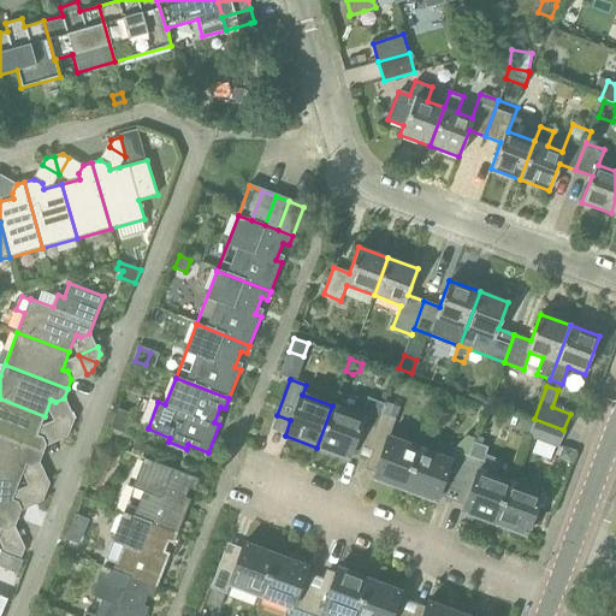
[(0,436),(42,452),(46,444),(42,437),(37,434),(45,416),(0,398),(0,436)]
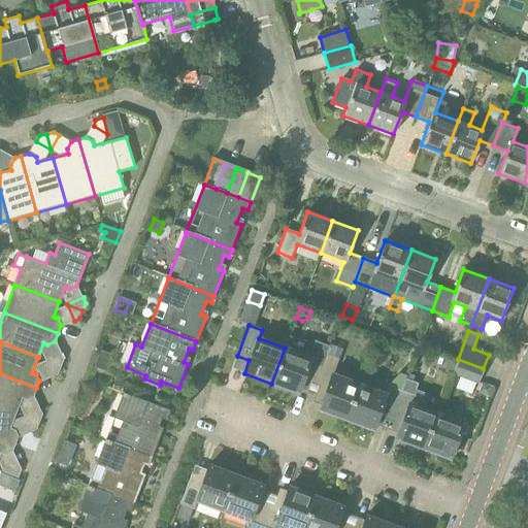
[(309,357),(285,348),(271,384),(299,393),(303,381),(315,385),(326,354),(327,354),(330,347),(316,341),(309,357)]
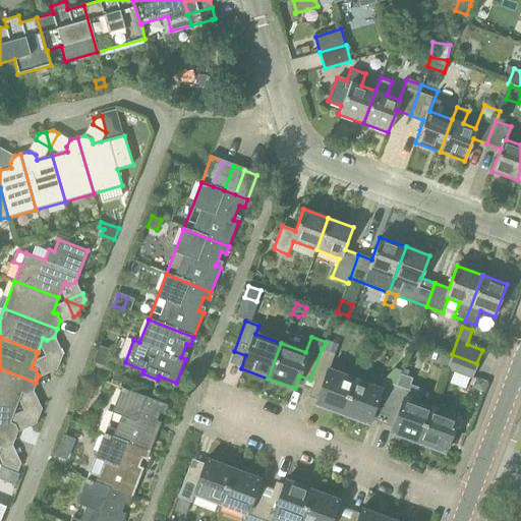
[(99,346),(93,362),(106,367),(112,351),(99,346)]
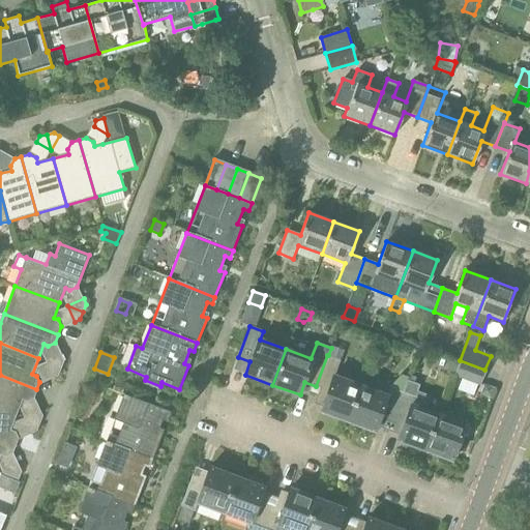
[(61,354),(46,361),(61,367),(64,360),(61,354)]
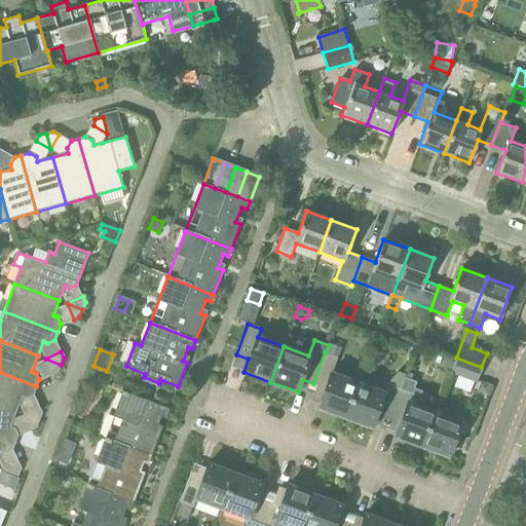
[(338,358),(326,352),(325,352),(313,383),(326,387),(317,408),(344,418),(359,382),(332,372),(338,358)]
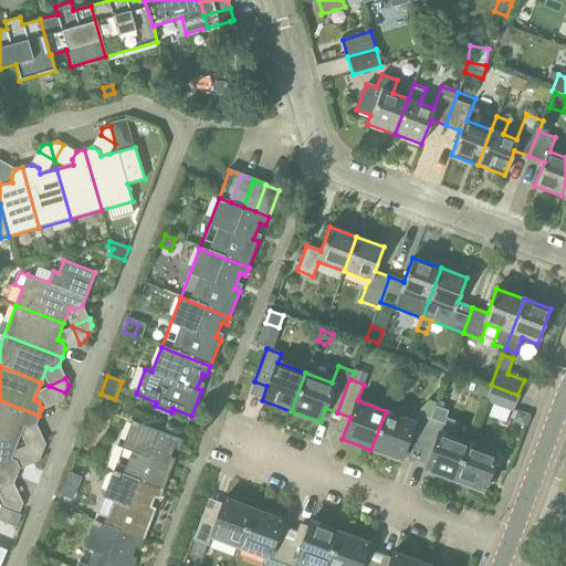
[(485,400),(512,410),(517,395),(491,385),(485,400)]
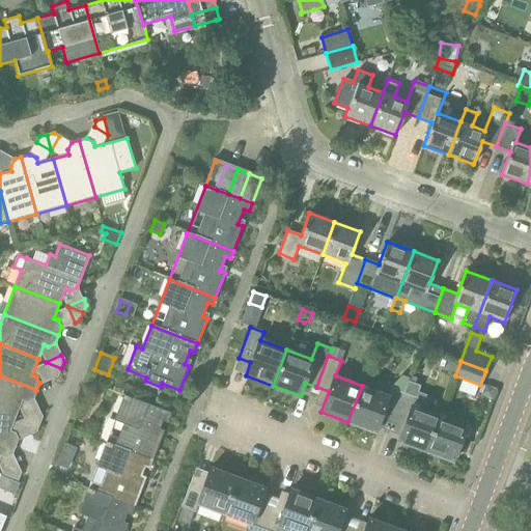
[(46,362),(53,378),(58,375),(61,368),(46,362)]
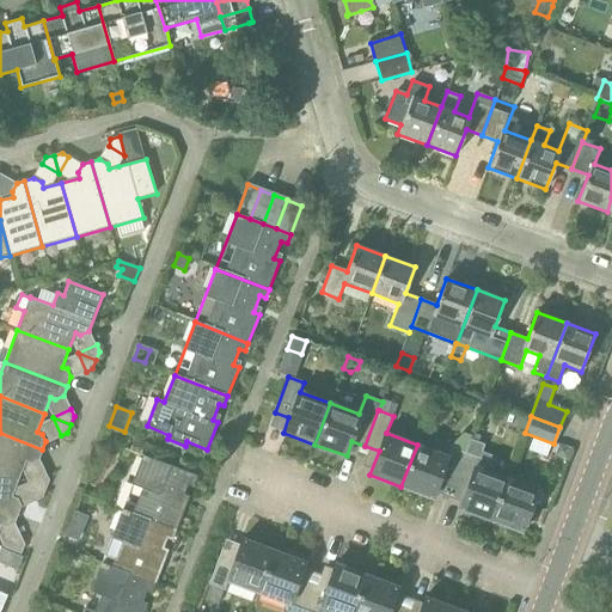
[(42,450),(0,433),(0,470),(19,477),(25,460),(31,463),(38,459),(42,450)]
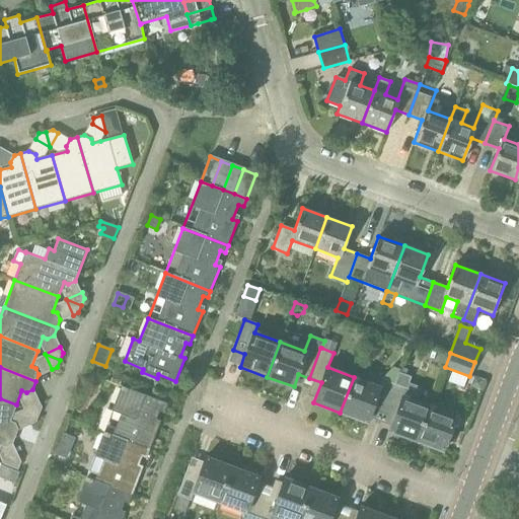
[(389,431),(417,441),(430,404),(428,403),(430,395),(419,391),(416,399),(413,398),(416,391),(406,388),(411,377),(398,372),(394,383),(383,415),(393,418),(389,431)]
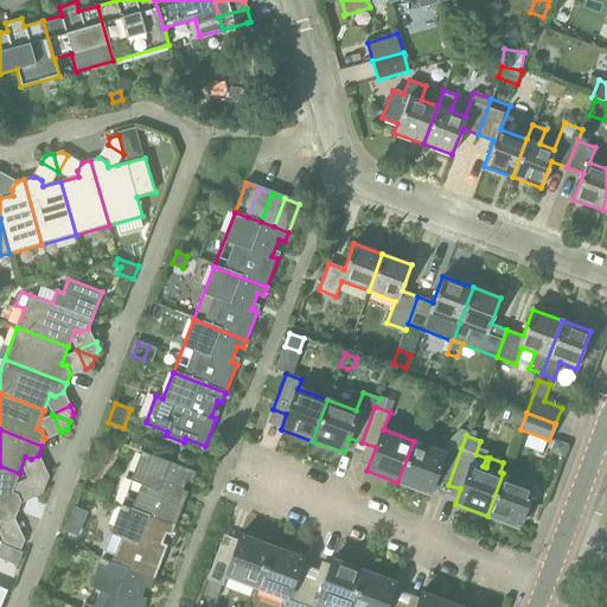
[(132,439),(129,447),(140,451),(142,442),(132,439)]
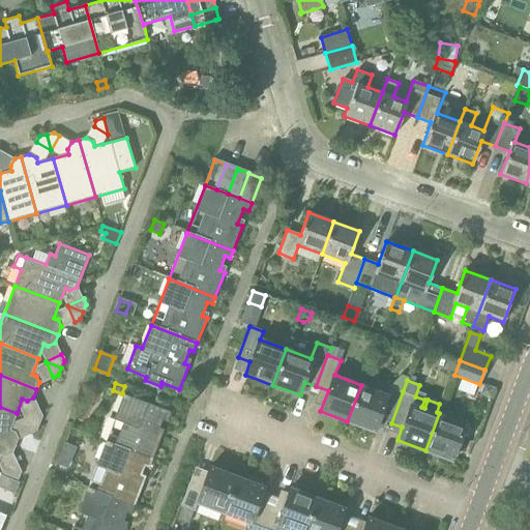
[(379,418),(391,423),(403,391),(390,387),(387,394),(361,385),(347,421),(374,432),(379,418)]
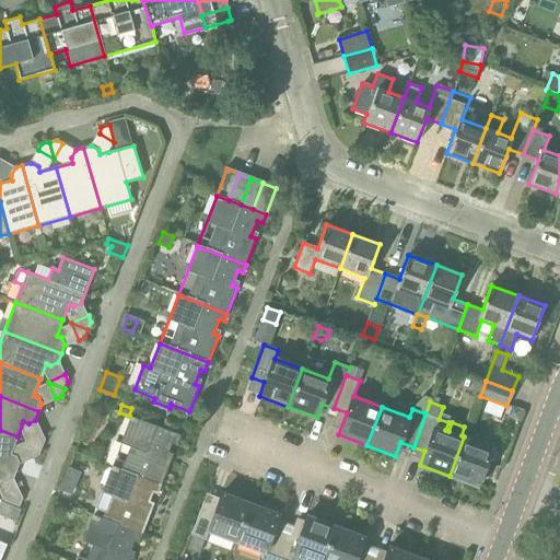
[(130,417),(112,466),(161,485),(171,459),(166,457),(172,442),(177,444),(179,436),(130,417)]
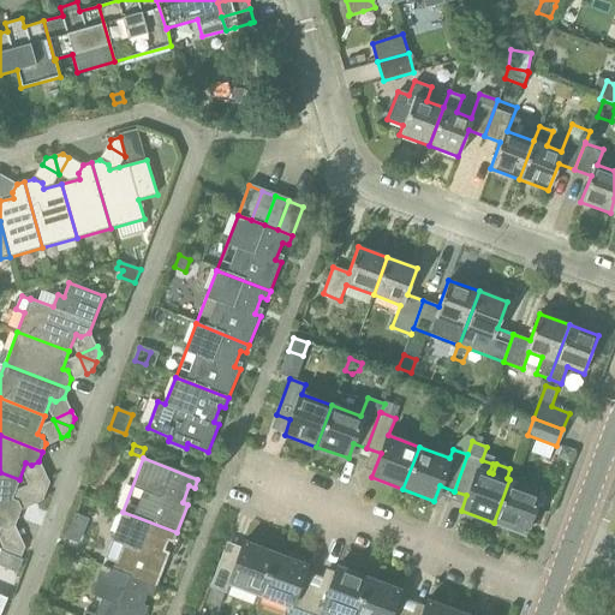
[(19,479),(0,472),(0,509),(17,517),(22,507),(17,500),(12,499),(19,479)]
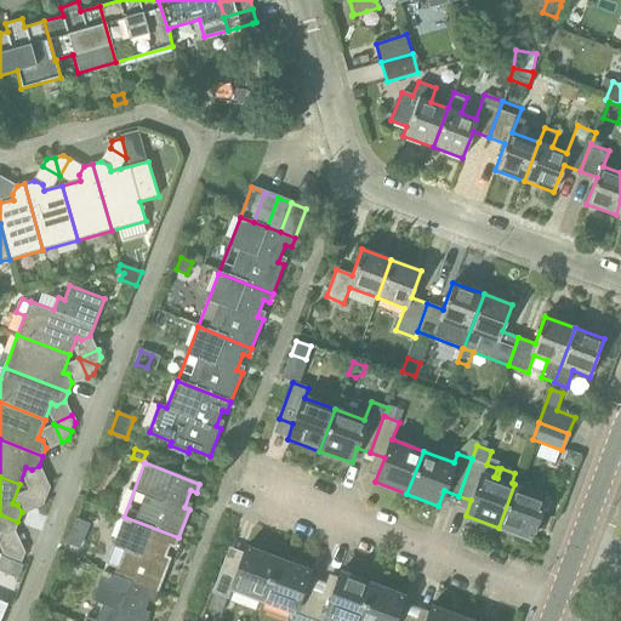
[(47,480),(28,488),(47,495),(50,486),(47,480)]
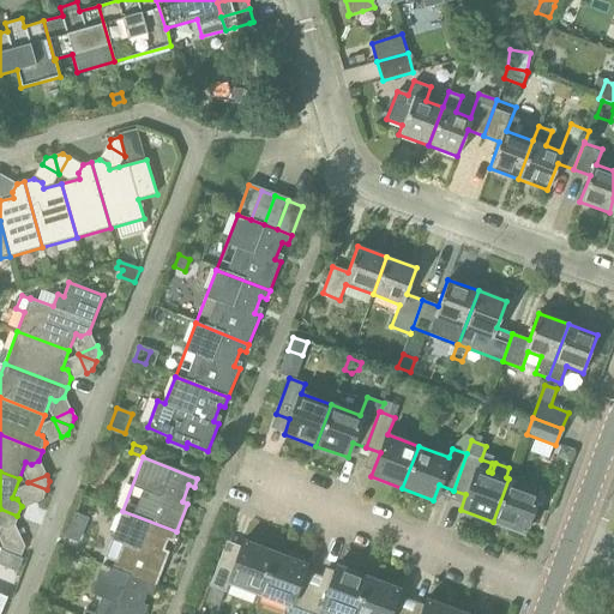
[(540,491),(509,479),(493,522),(523,533),(540,491)]
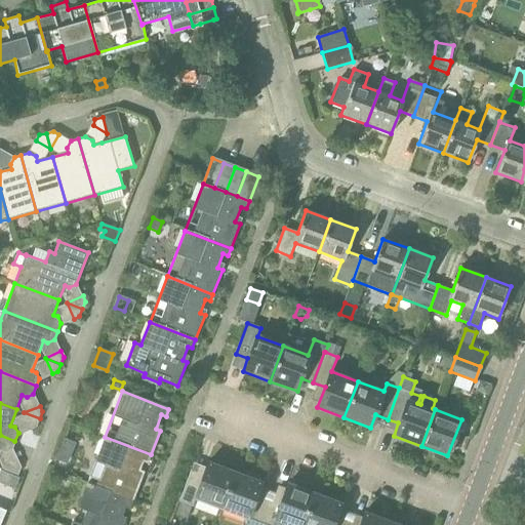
[(24,412),(31,429),(37,427),(40,418),(24,412)]
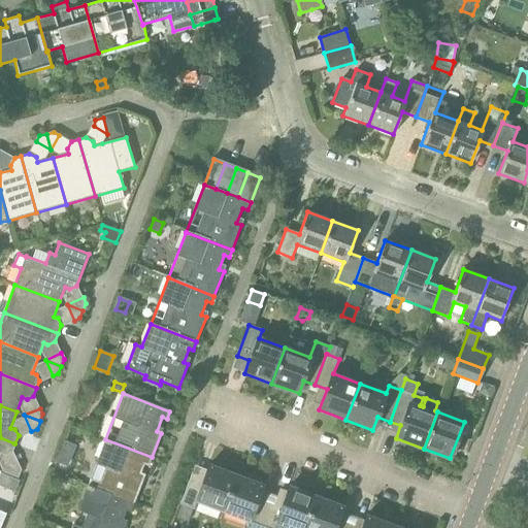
[(14,443),(0,437),(0,454),(1,452),(6,454),(11,452),(14,443)]
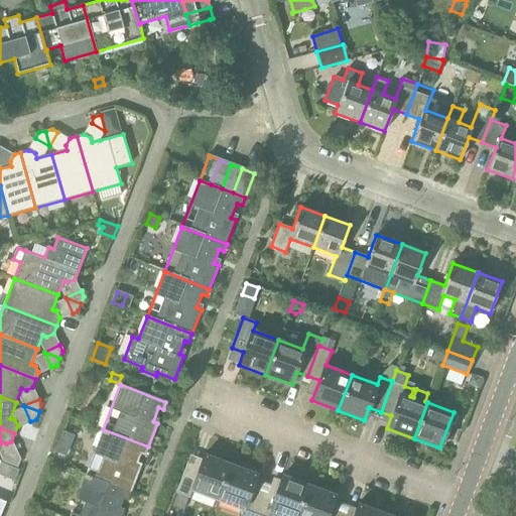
[(86,475),(131,492),(140,469),(136,467),(141,452),(145,454),(148,446),(103,429),(86,475)]
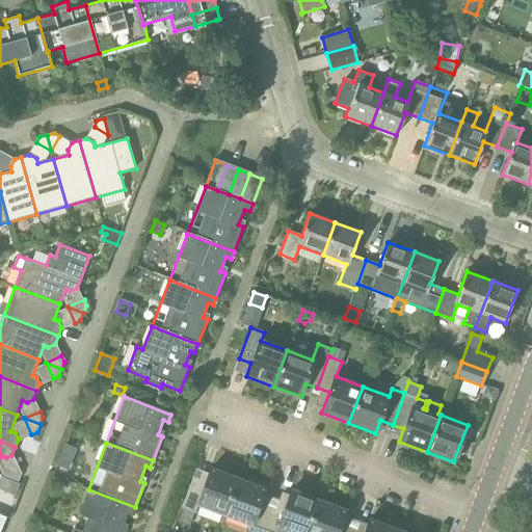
[(60,456),(56,466),(68,470),(72,460),(60,456)]
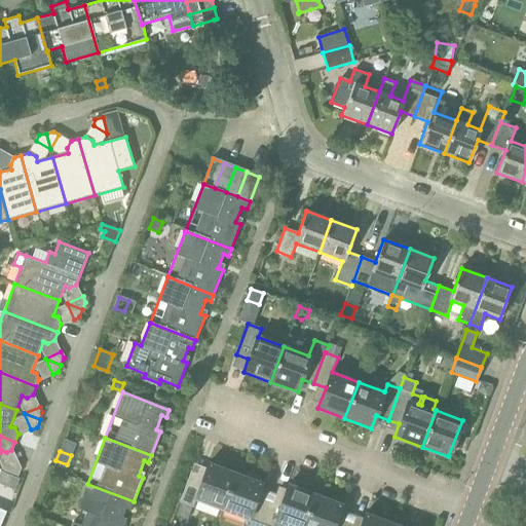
[(19,475),(22,466),(19,461),(2,468),(19,475)]
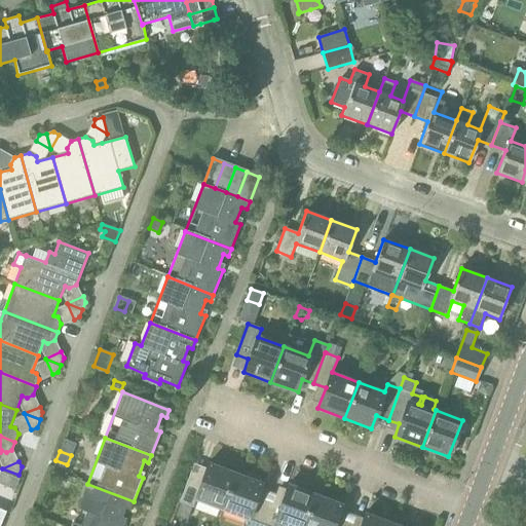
[(221,509),(234,474),(208,464),(203,477),(190,472),(179,502),(180,502),(175,515),(188,520),(195,499),(221,509)]
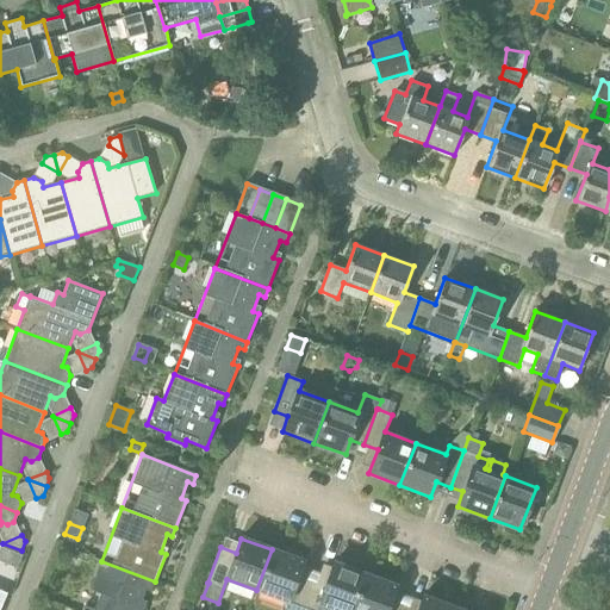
[(0,547),(0,561),(6,565),(12,552),(0,547)]
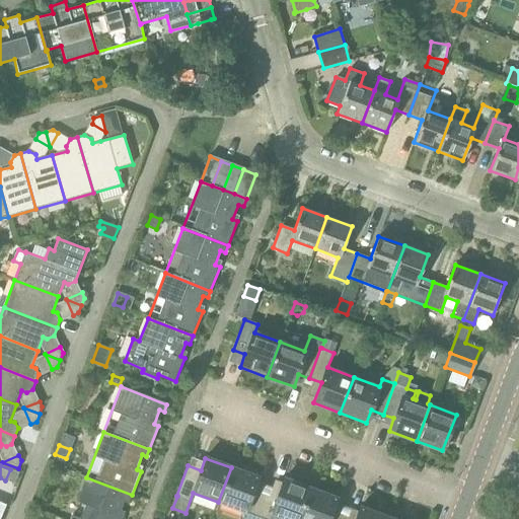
[(257,477),(231,467),(218,502),(243,511),(240,518),(255,518),(265,495),(253,491),(257,477)]
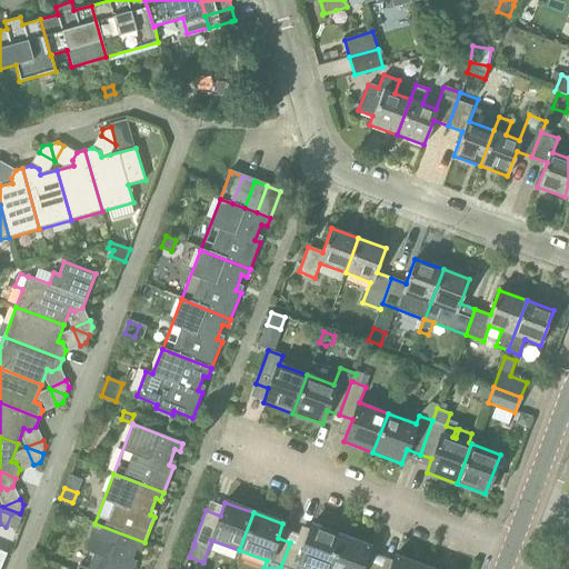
[(95,523),(76,568),(135,568),(136,566),(130,563),(137,548),(141,550),(145,542),(95,523)]
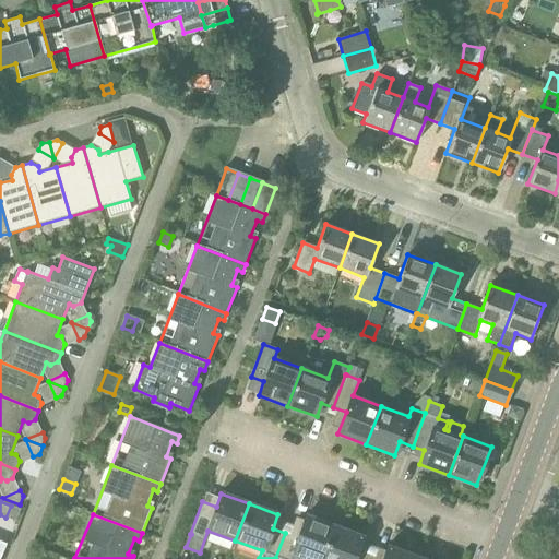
[(321,558),(334,526),(306,515),(297,537),(285,533),(275,558),(321,558)]
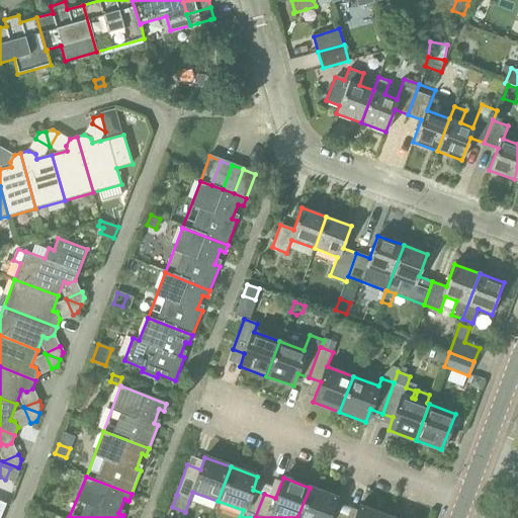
[(341,517),(343,514),(332,510),(336,498),(310,488),(297,517),(341,517)]
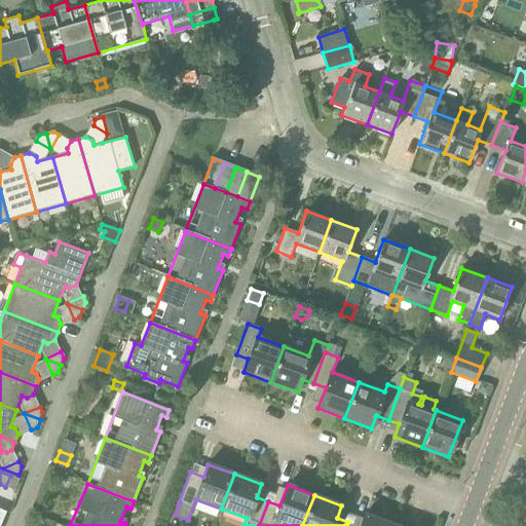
[(389,525),(391,524),(365,514),(360,525),(358,525),(348,522),(346,525),(389,525)]
